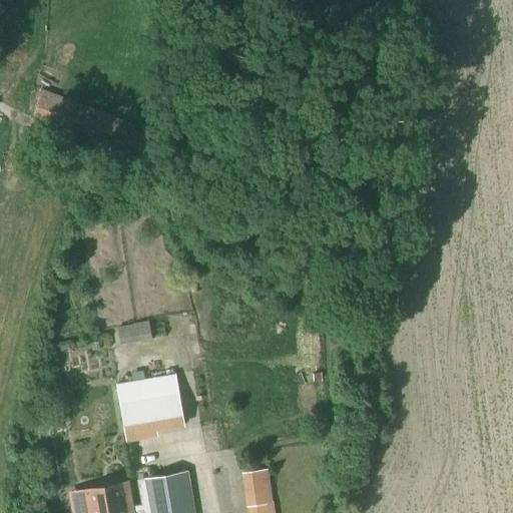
[(147,160),(156,133),(42,89),(32,116),(147,160)]
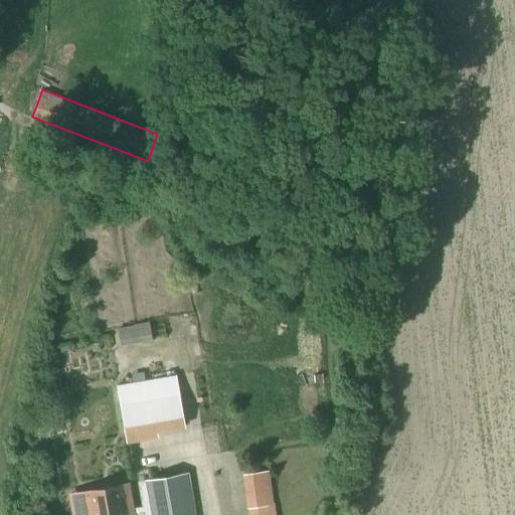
[(126,324),(138,320),(134,308),(122,311),(126,324)]
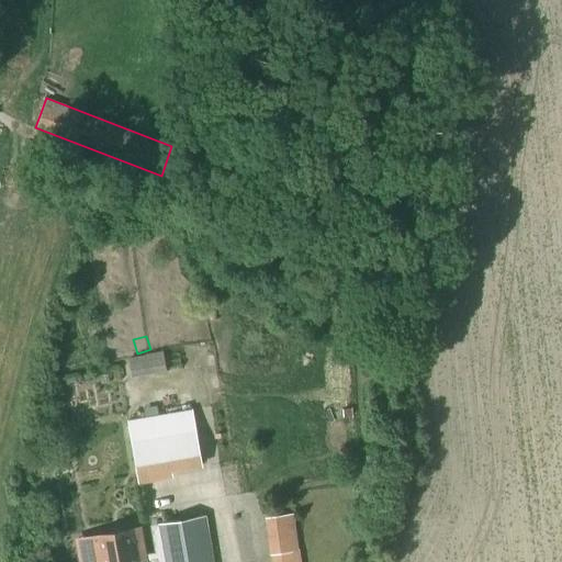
[(138,478),(202,467),(191,408),(127,419),(138,478)]
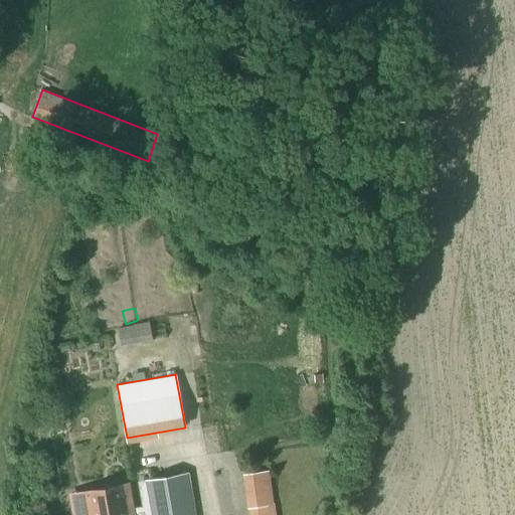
[(195,514),(188,473),(145,480),(145,481),(136,482),(141,506),(134,508),(130,484),(126,484),(126,485),(67,495),(70,514),(195,514)]
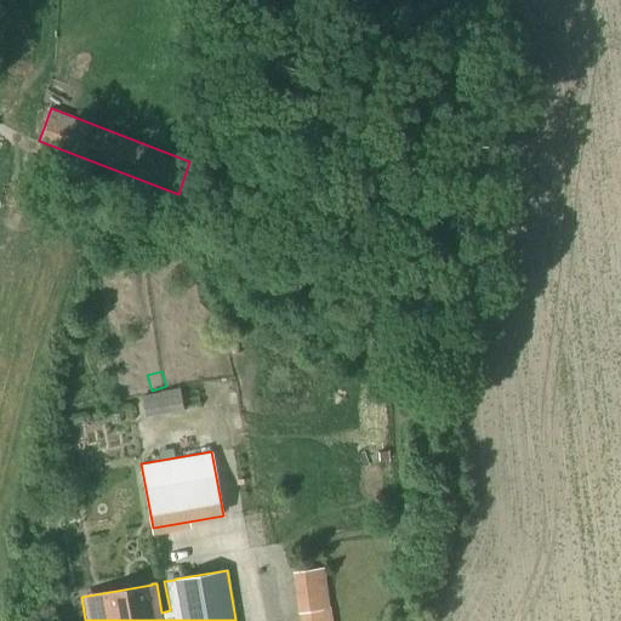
[(301,620),(328,620),(326,609),(301,613),(301,620)]
